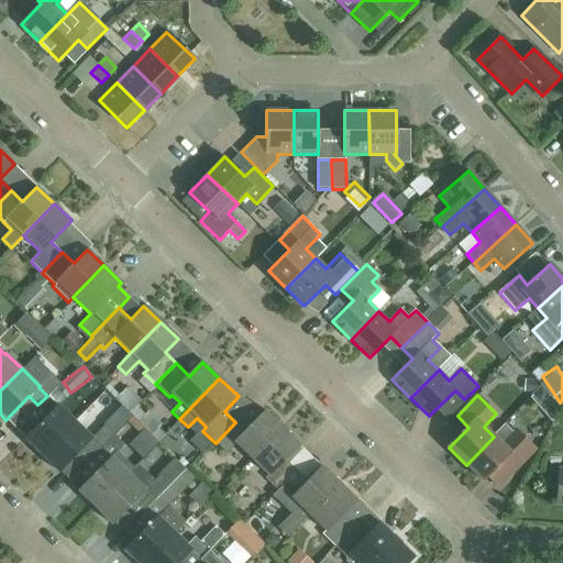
[(25,439),(42,455),(75,420),(57,404),(56,405),(47,396),(37,405),(48,415),(25,439)]
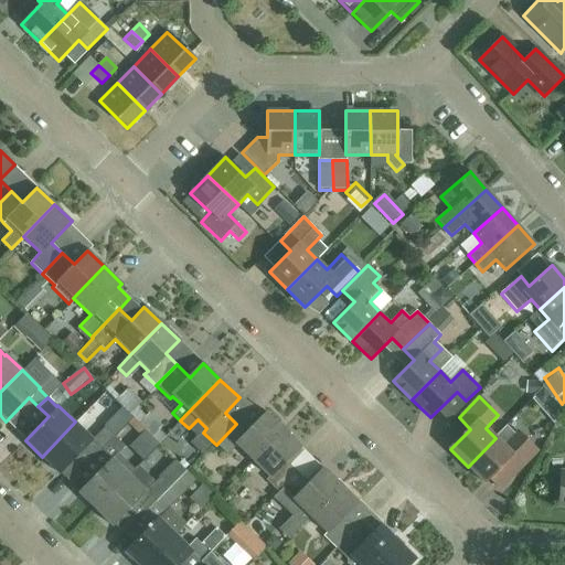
[(126,420),(155,448),(164,439),(136,411),(126,420)]
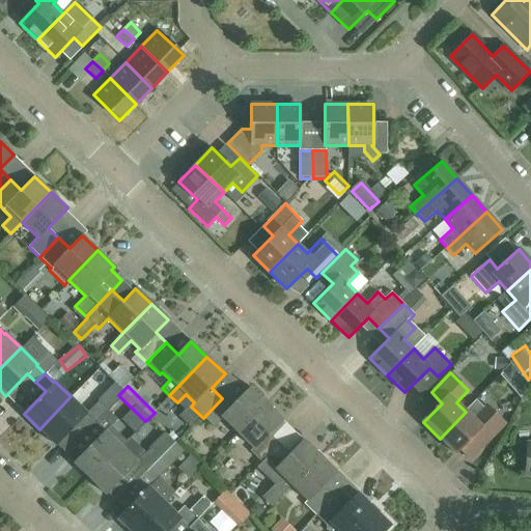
[(222,419),(239,434),(268,404),(252,389),(233,409),(222,398),(203,418),(214,428),(222,419)]
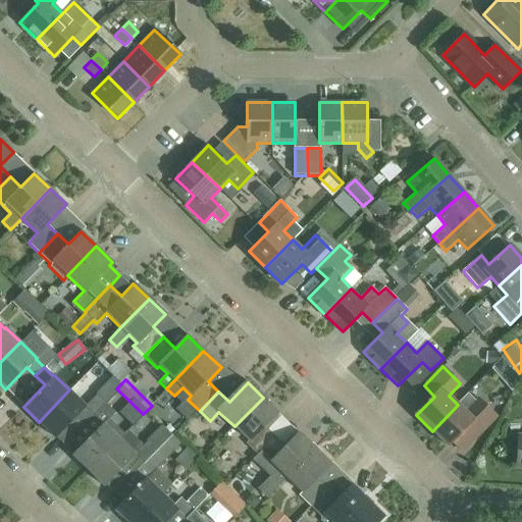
[(76,415),(86,424),(105,404),(95,395),(86,405),(69,389),(39,422),(55,437),(76,415)]
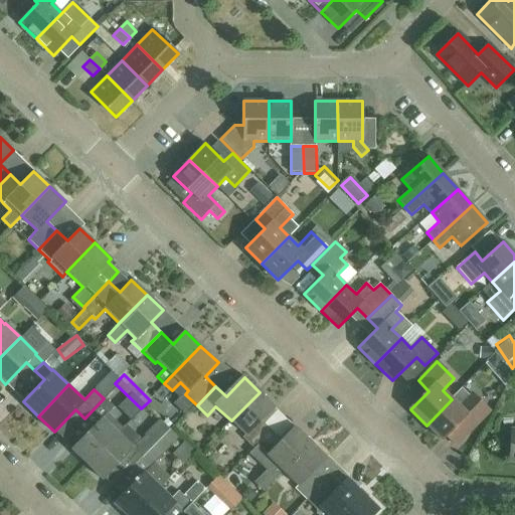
[(460,422),(471,433),(486,417),(482,413),(487,408),(473,393),(467,399),(460,391),(452,399),(426,425),(443,441),(460,422)]
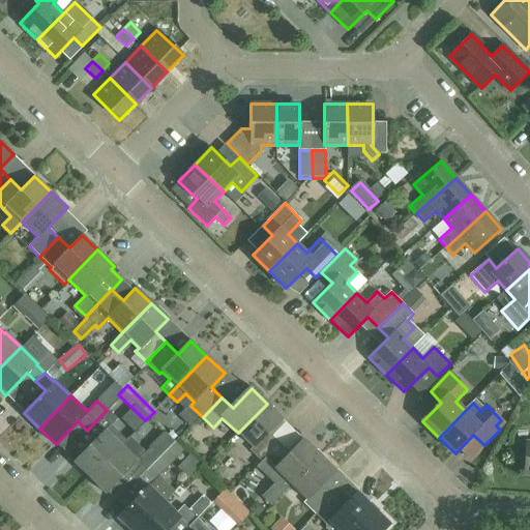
[(248,451),(261,463),(281,443),(270,434),(284,419),(267,404),(238,433),(253,447),(248,451)]
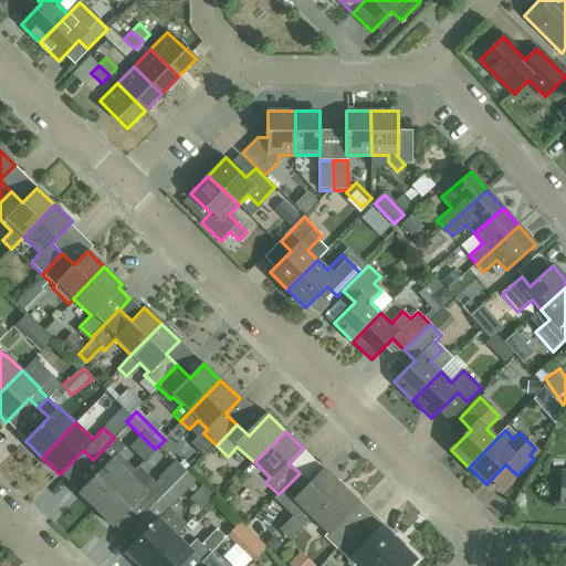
[(113,460),(124,448),(114,438),(93,460),(102,469),(79,493),(96,510),(128,475),(113,460)]
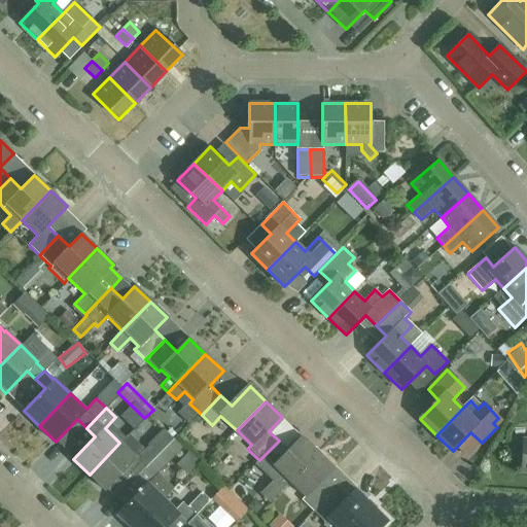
[(126,467),(135,477),(136,478),(172,440),(164,432),(137,461),(135,459),(136,458),(119,443),(90,475),(105,490),(126,467)]
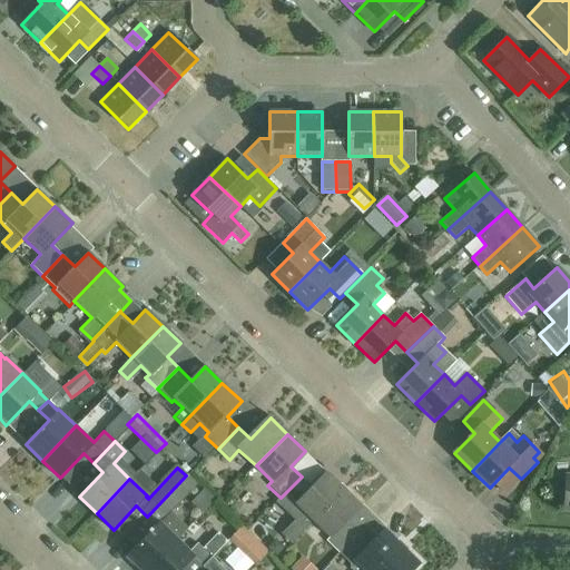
[(292,544),(314,522),(345,491),(328,474),(314,489),(302,477),(281,498),(275,503),(294,521),(281,534),(292,544)]
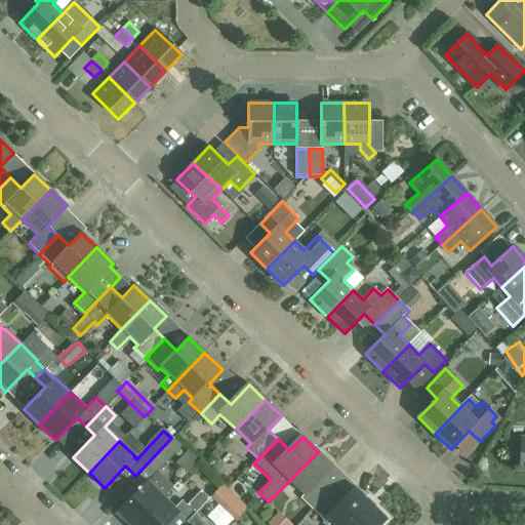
[(128,524),(135,524),(163,496),(164,497),(171,490),(156,475),(182,448),(171,438),(135,476),(134,475),(128,481),(138,490),(116,513),(128,524)]
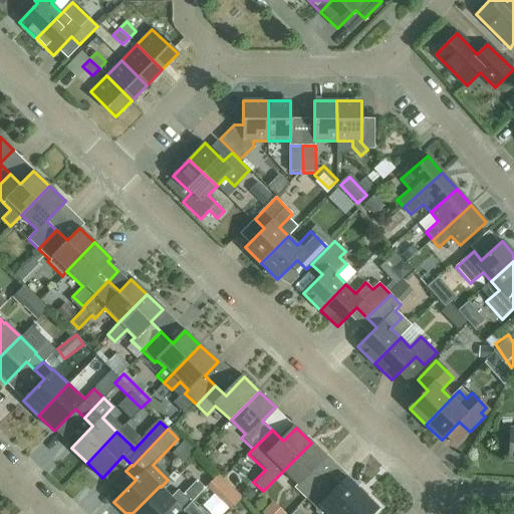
[(295,489),(306,500),(324,482),(314,472),(327,458),(311,443),(283,471),(298,486),(295,489)]
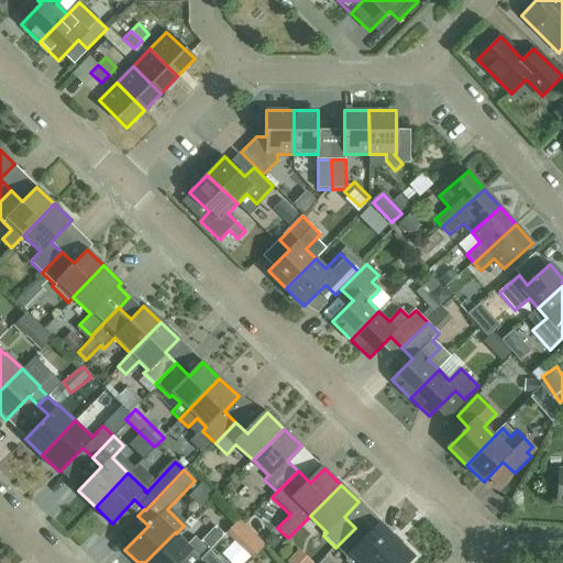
[(243,516),(230,528),(252,553),(266,541),(243,516)]
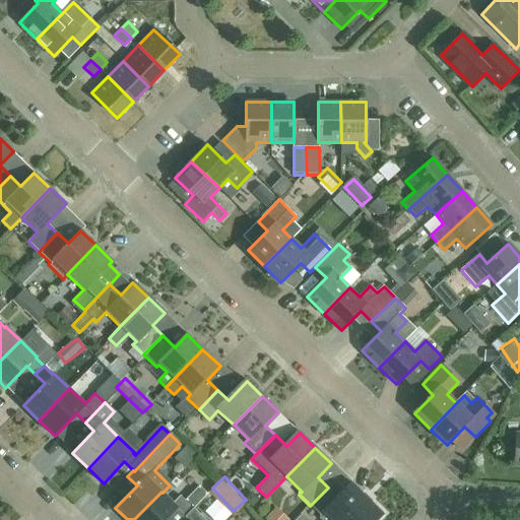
[(346,519),(368,499),(352,484),(339,498),(328,488),(310,506),(322,517),(325,514),(330,519),(346,519)]
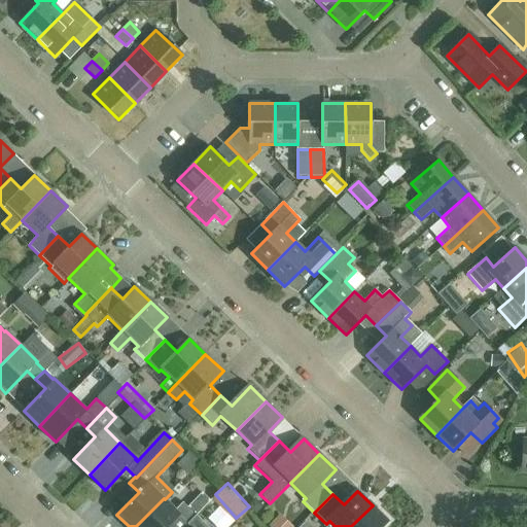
[(176,511),(165,499),(164,498),(136,526),(166,526),(170,523),(173,526),(172,526),(184,526),(197,516),(207,504),(201,499),(190,510),(184,503),(176,511)]
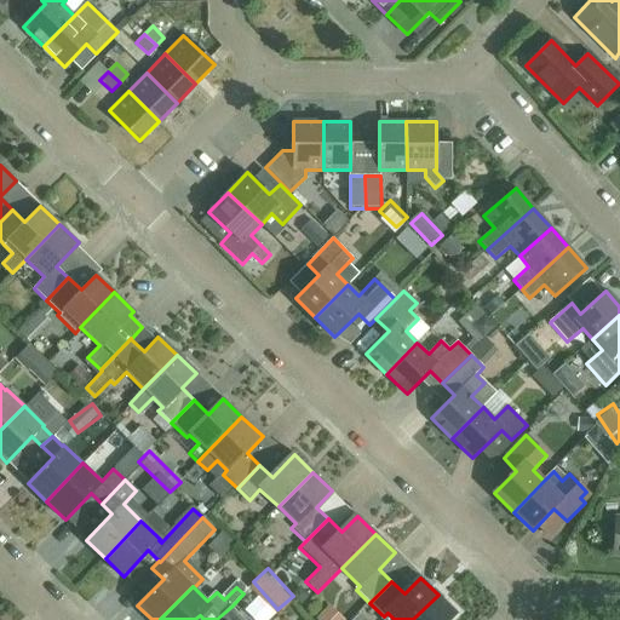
[(452,619),(458,614),(438,595),(413,619),(452,619)]
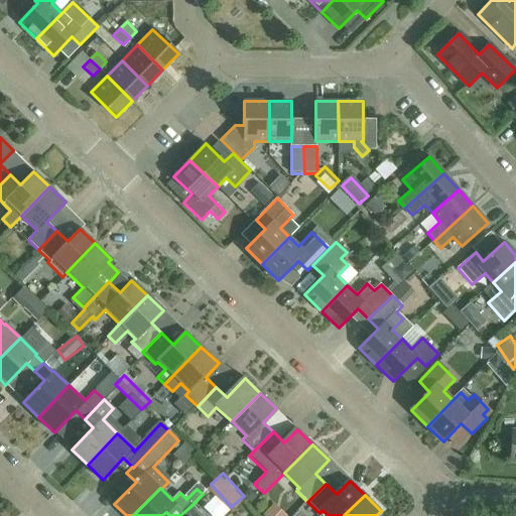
[(280,501),(267,511),(270,515),(289,515),(291,515),(280,501)]
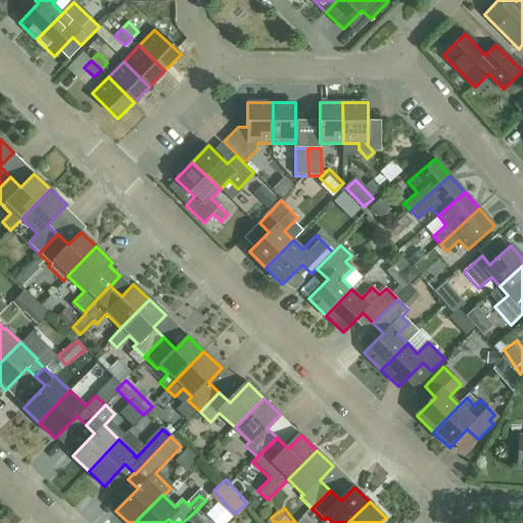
[(206,522),(196,512),(195,512),(183,522),(206,522)]
